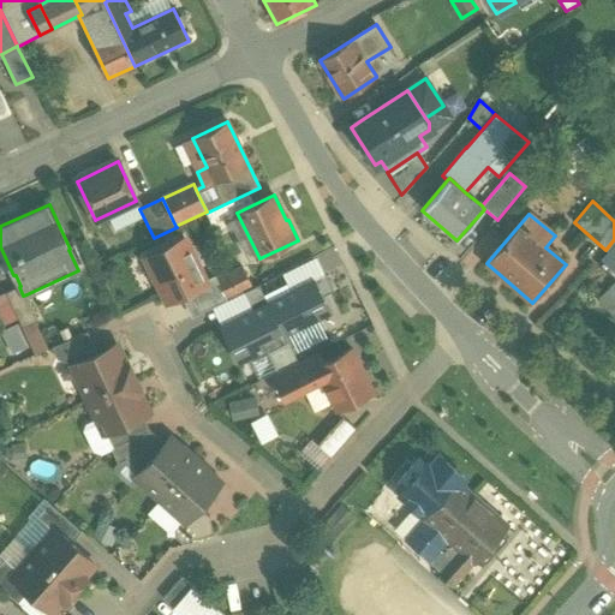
[(145,258),(167,302),(180,294),(206,282),(204,280),(184,239),(145,258)]
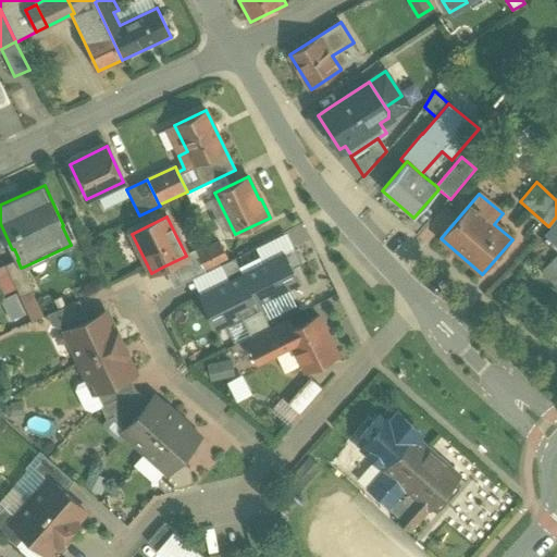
[(220,243),(197,254),(205,270),(229,259),(220,243)]
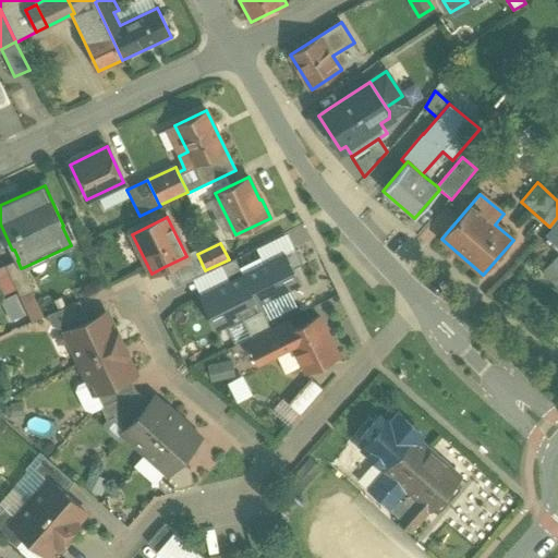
[(294,249),(284,253),(292,268),(302,264),(294,249)]
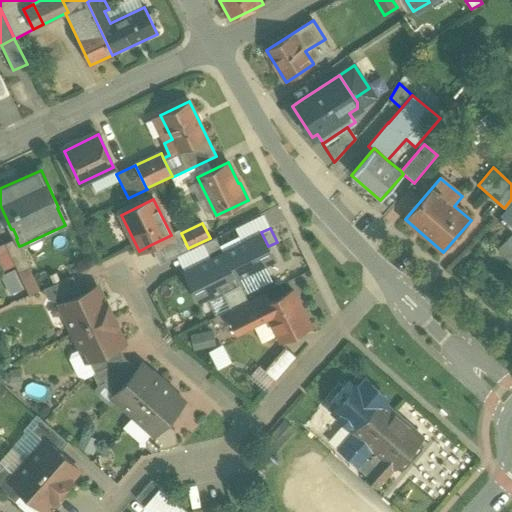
[(171,235),(150,245),(160,265),(189,250),(188,248),(181,233),(179,229),(170,233),(171,235)]
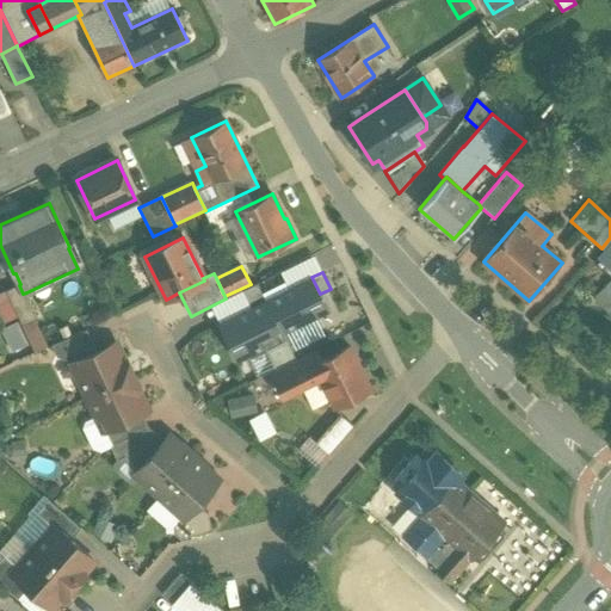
[(312,277),(265,301),(283,334),(315,318),(328,310),(320,294),(312,277)]
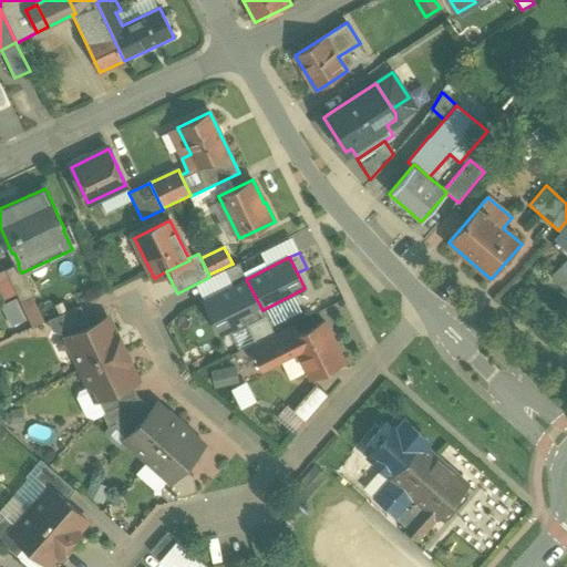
[(566,261),(553,276),(566,290),(566,261)]
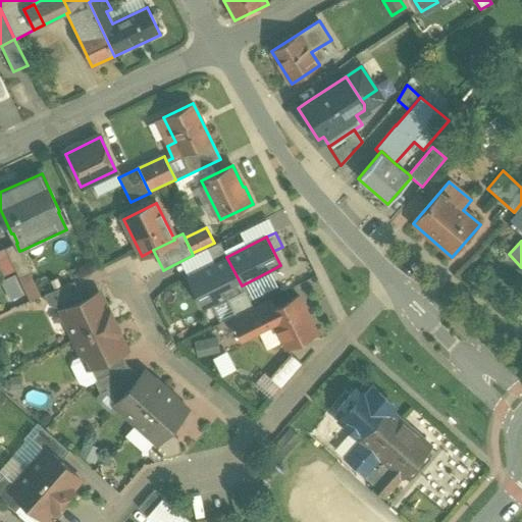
[(214,263),(226,257),(219,242),(207,248),(214,263)]
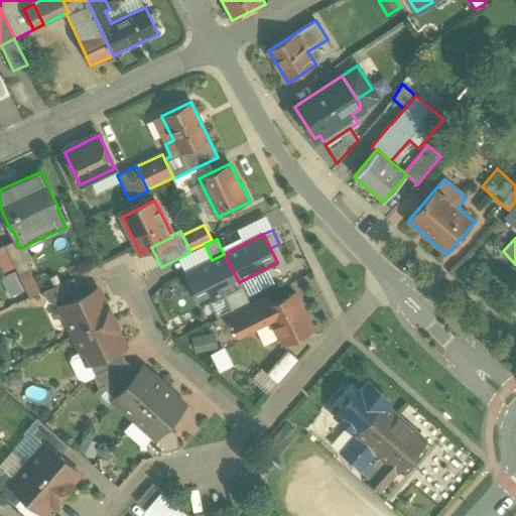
[(22,247),(19,248),(16,241),(5,246),(18,275),(32,269),(22,247)]
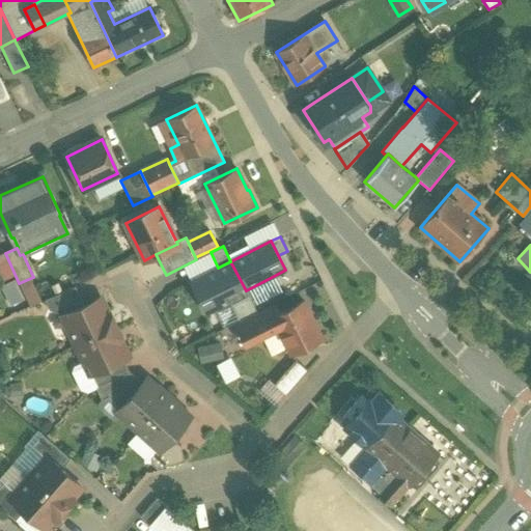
[(218,268),(189,281),(205,314),(248,294),(246,290),(230,261),(218,268)]
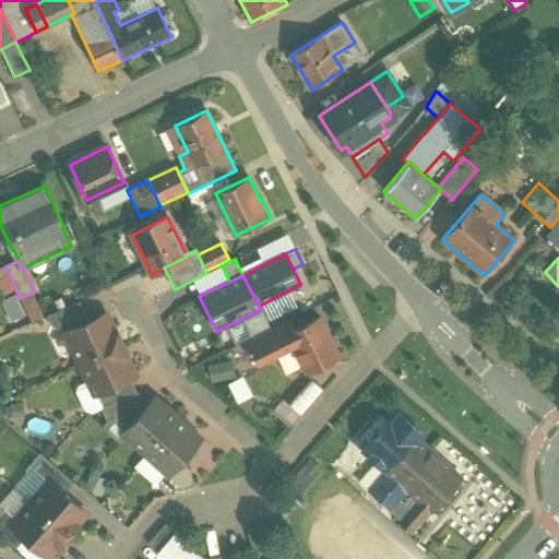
[(80,301),(47,316),(52,326),(68,331),(88,322),(80,301)]
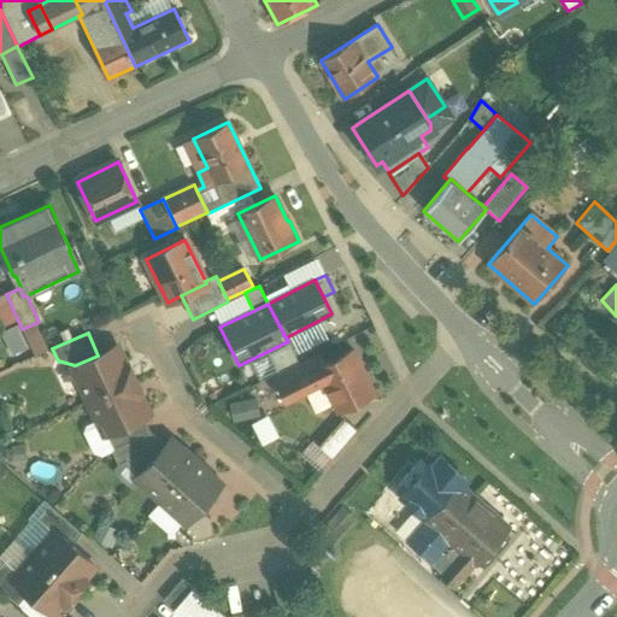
[(98,356),(75,365),(80,376),(77,382),(87,401),(135,378),(131,371),(128,372),(116,347),(98,356)]
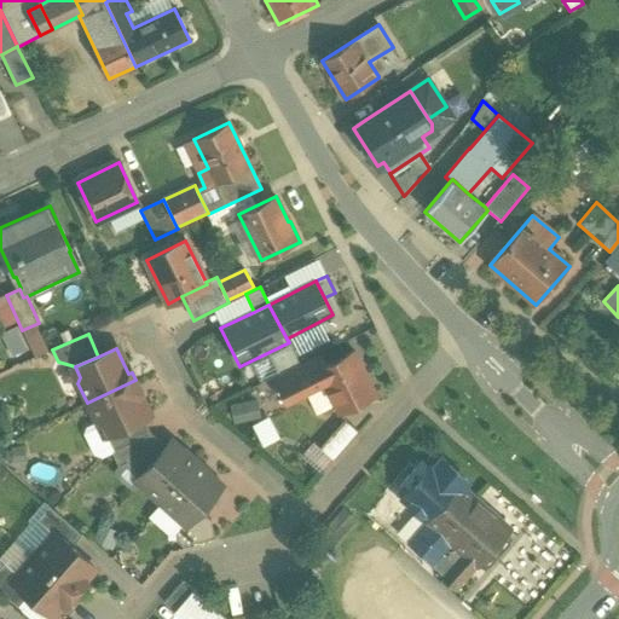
[(354,351),(325,365),(320,354),(294,366),(275,377),(287,400),(324,382),(339,412),(340,412),(345,421),(345,420),(341,411),(376,394),(354,351)]
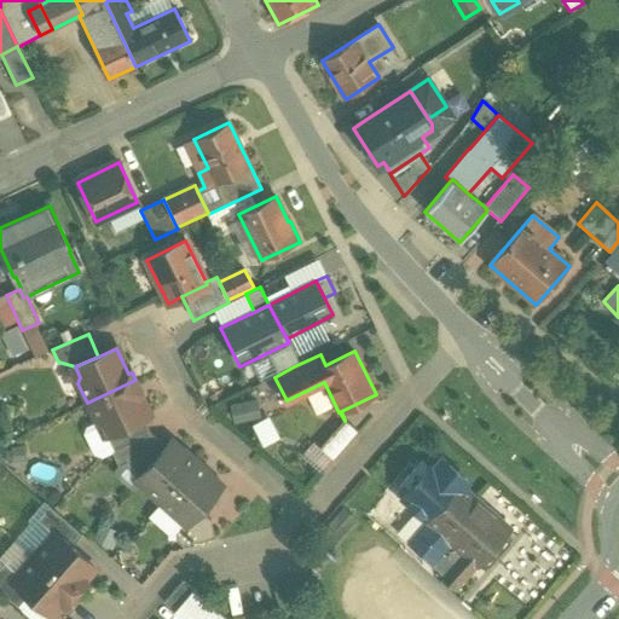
[(136,380),(87,403),(97,422),(102,424),(106,435),(137,421),(148,415),(136,389),(139,387),(136,380)]
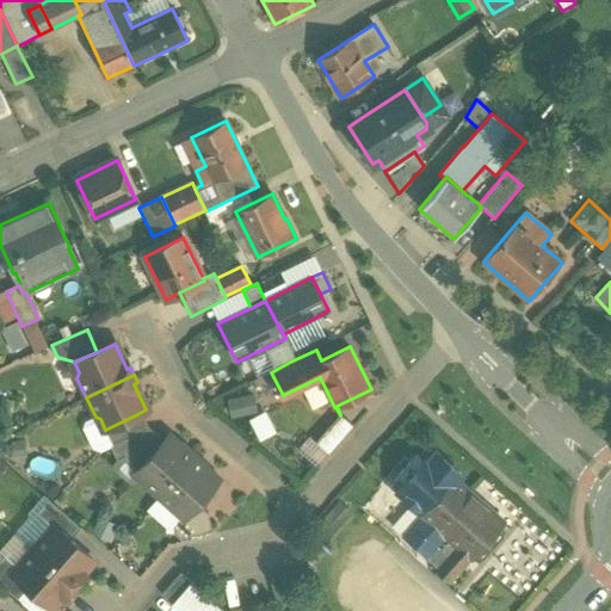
[(230,400),(234,417),(258,412),(254,394),(230,400)]
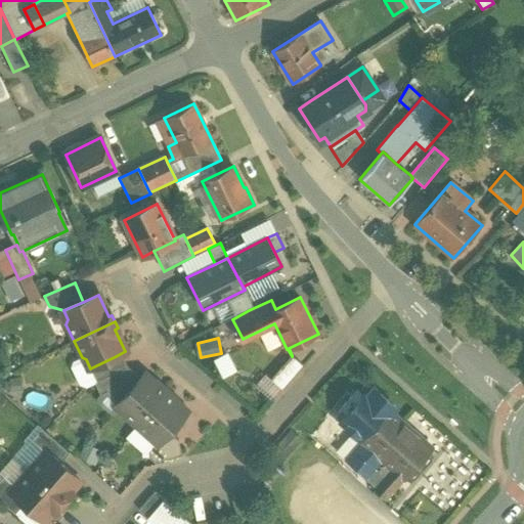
[(230,353),(217,359),(225,378),(239,372),(230,353)]
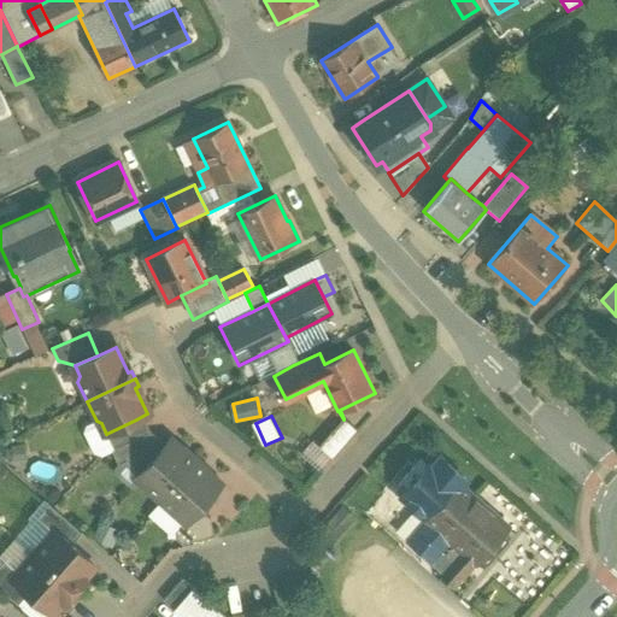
[(344,419),(318,447),(333,459),(358,430),(344,418),(344,419)]
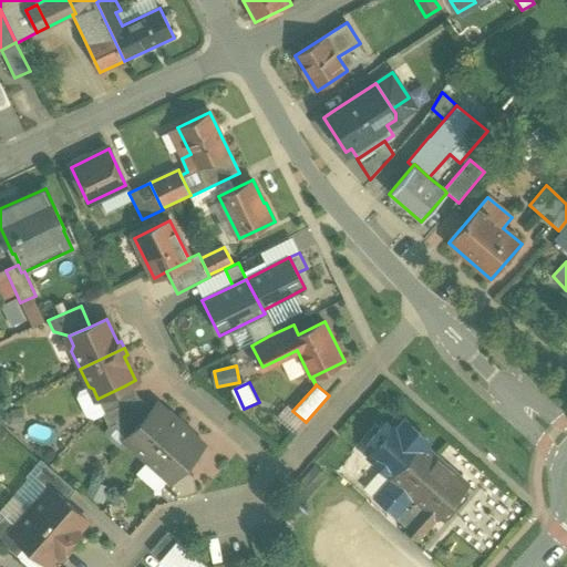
[(125,385),(98,399),(105,413),(133,400),(125,385)]
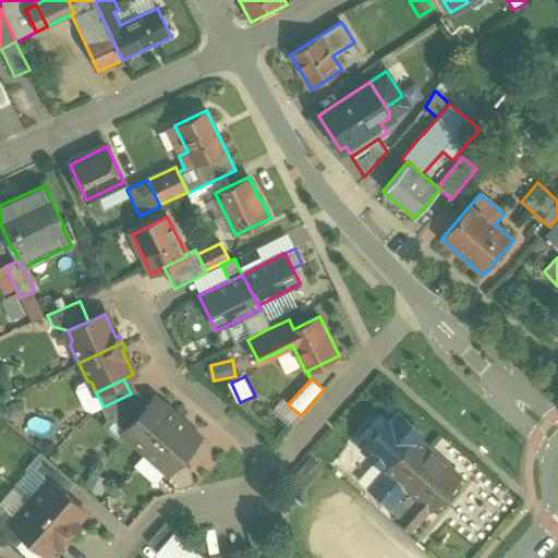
[(104,407),(101,408),(107,421),(114,417),(126,428),(142,411),(136,407),(131,393),(104,407)]
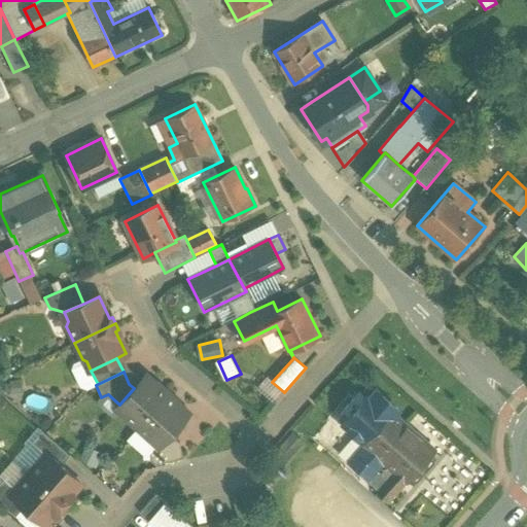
[(162,389),(146,376),(134,388),(119,405),(120,413),(138,428),(168,394),(163,389),(162,389)]
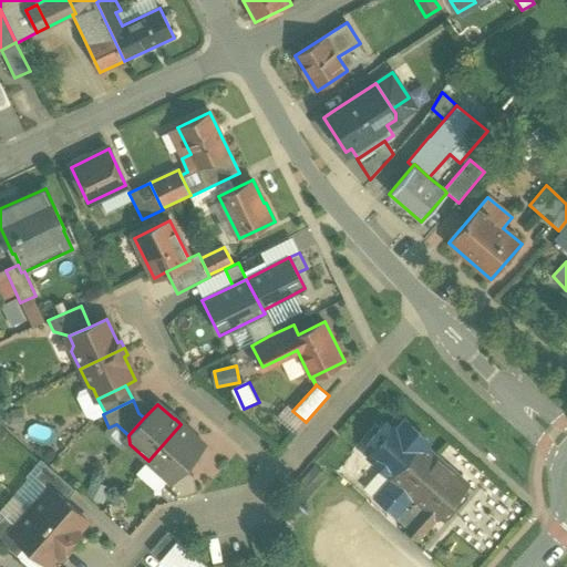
[(468,485),(423,445),(428,440),(405,420),(401,425),(399,423),(393,429),(387,422),(367,444),(373,451),(369,456),(392,477),(374,497),(397,517),(414,498),(419,502),(408,514),(412,518),(403,528),(418,542),(437,518),(439,519),(468,485)]
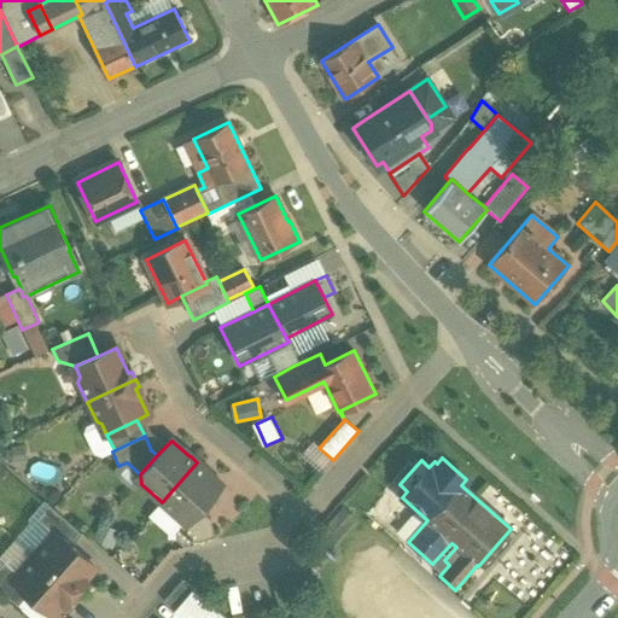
[(197,462),(162,502),(185,523),(186,525),(200,509),(222,485),(203,468),(204,467),(197,462)]
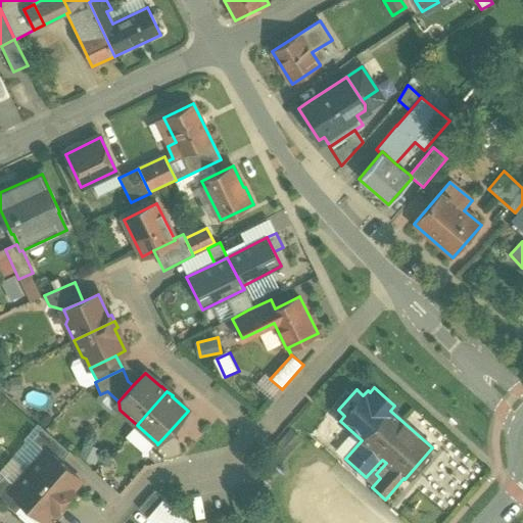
[(69,453),(42,428),(32,439),(45,452),(46,450),(60,463),(69,453)]
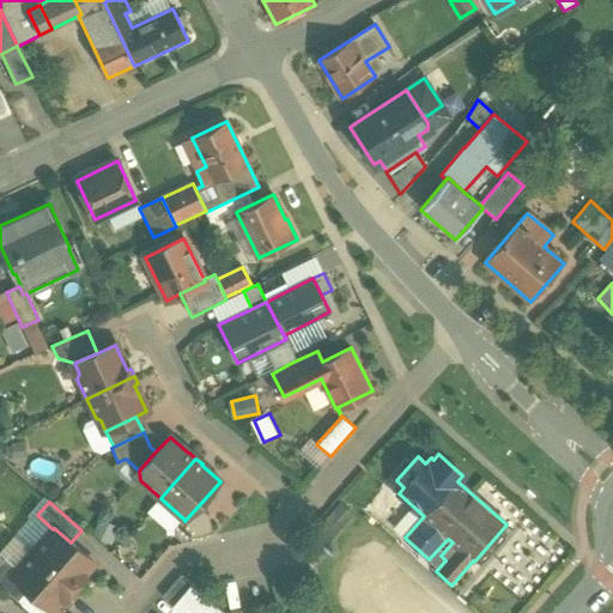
[(210,515),(199,505),(184,521),(183,519),(175,529),(175,535),(181,540),(213,534),(210,515)]
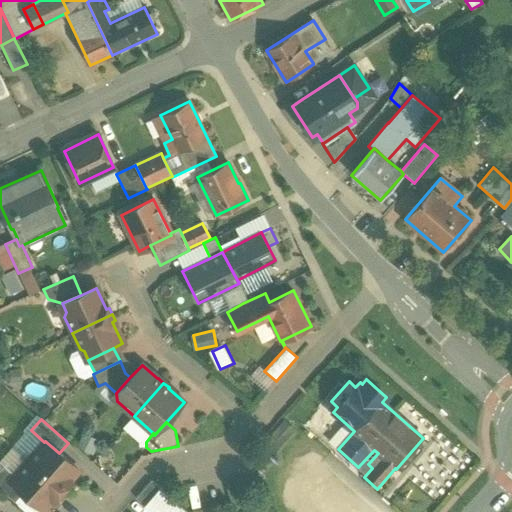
[(59,453),(45,441),(44,442),(28,460),(63,491),(67,486),(65,484),(68,481),(70,481),(79,470),(59,453)]
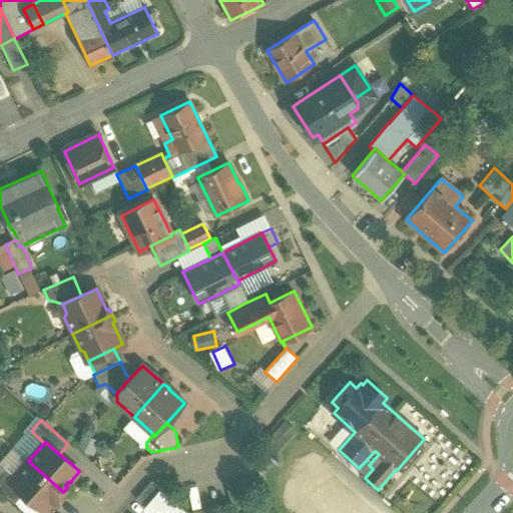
[(63,492),(28,461),(15,476),(10,481),(24,493),(44,511),(53,500),(53,499),(56,496),(58,497),(63,492)]
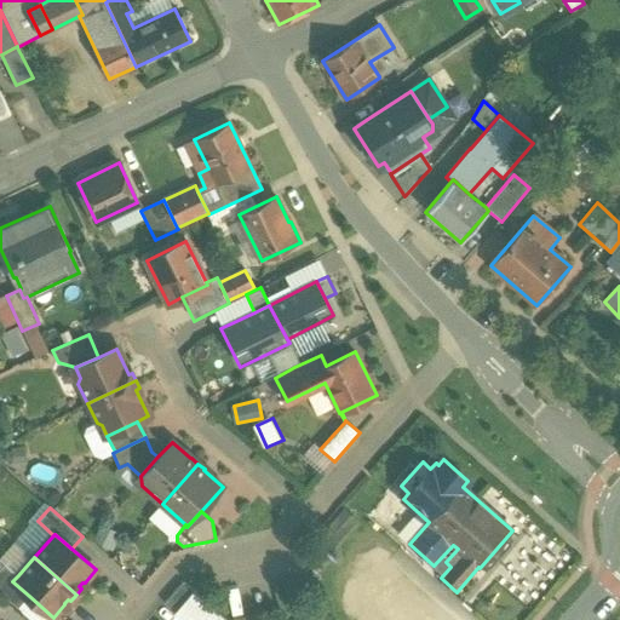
[(18,575),(5,564),(0,569),(0,592),(18,608),(29,596),(12,581),(18,575)]
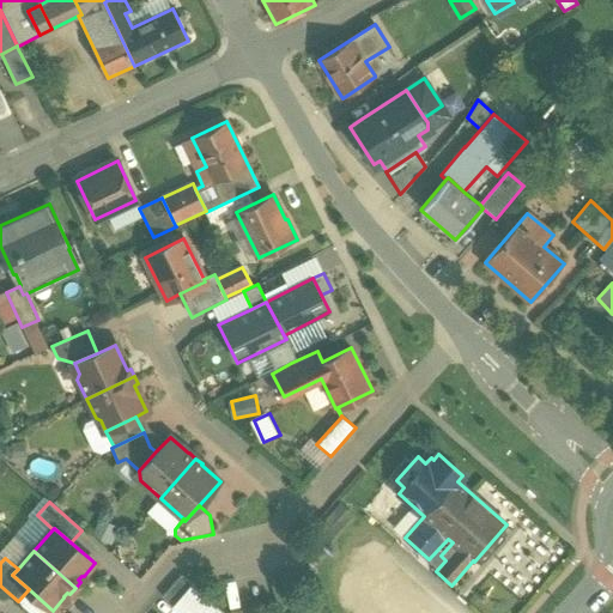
[(193,584),(182,575),(163,596),(174,606),(193,584)]
